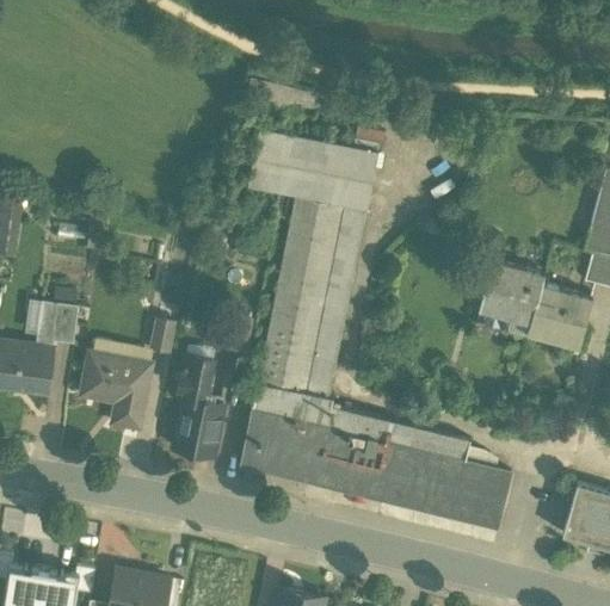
[(379,154),(258,130),(247,189),(294,198),(240,468),(497,531),(511,474),(464,463),(469,441),(331,407),(332,400),(328,400),(379,154)]
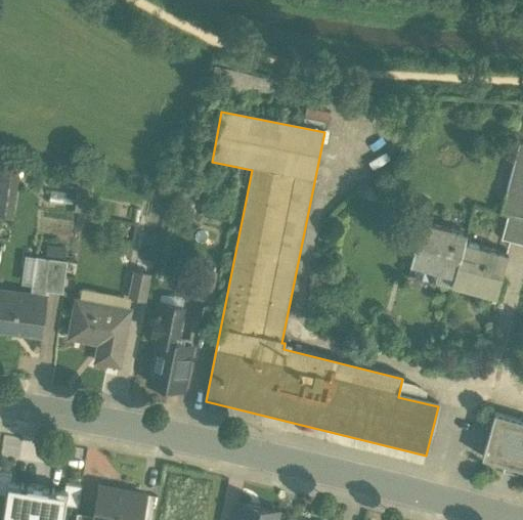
[(508,216),(522,219),(522,145),(517,144),(499,215),(508,216)]
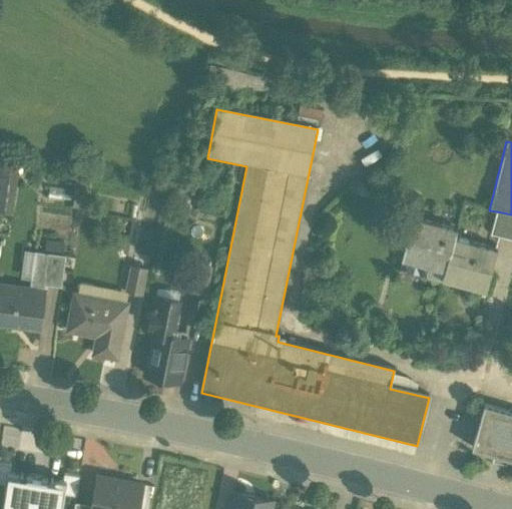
[(511,214),(497,211),(490,237),(511,242),(511,214)]
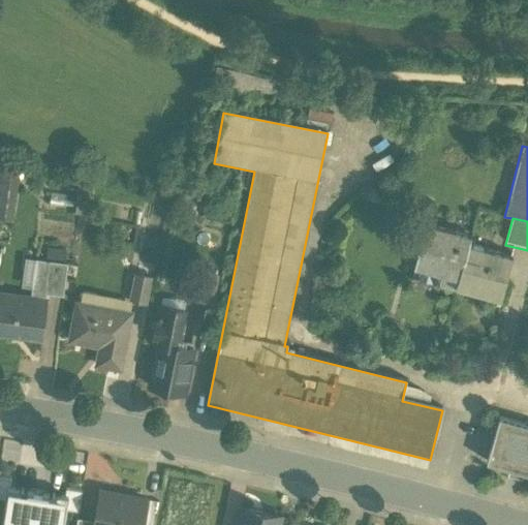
[(470,239),(426,226),(415,263),(442,270),(440,277),(458,282),(468,247),(470,239)]
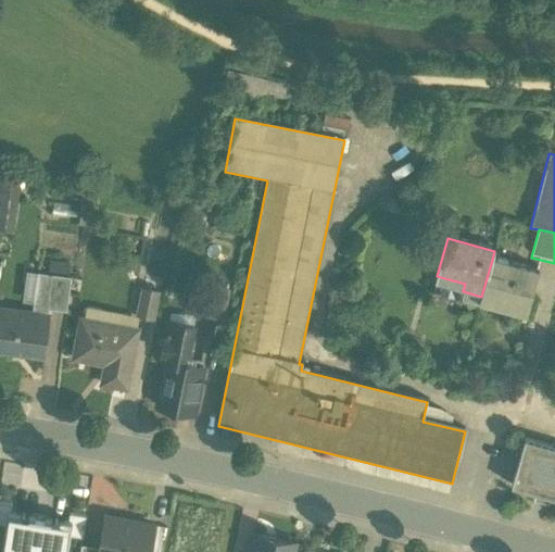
[(539,273),(492,260),(481,297),(481,299),(508,305),(506,313),(526,318),(539,273)]
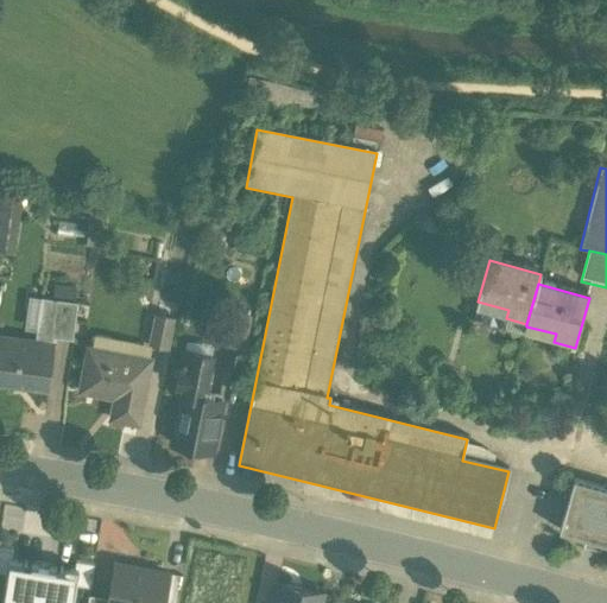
[(77,305),(57,303),(54,332),(54,341),(73,343),(77,305)]
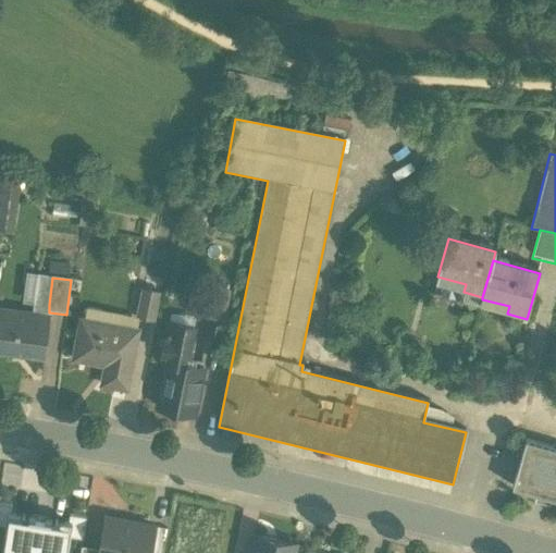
[(158,295),(144,292),(137,320),(152,323),(158,295)]
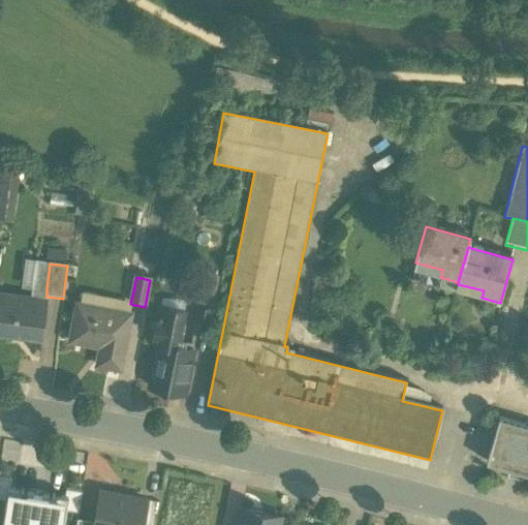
[(30,300),(0,296),(0,336),(11,338),(12,337),(41,341),(47,302),(47,297),(47,289),(32,287),(30,300)]
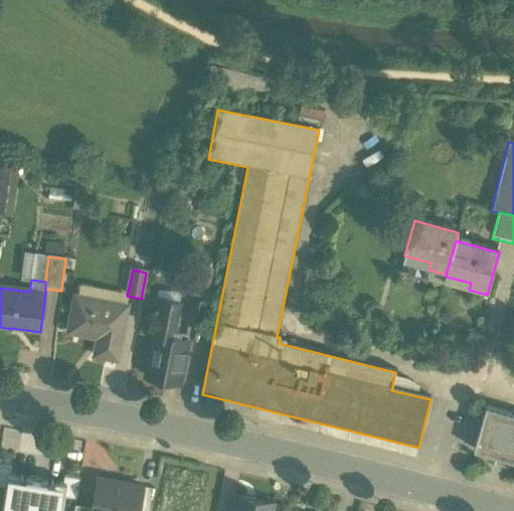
[(127,308),(75,298),(68,332),(99,338),(95,356),(117,360),(127,308)]
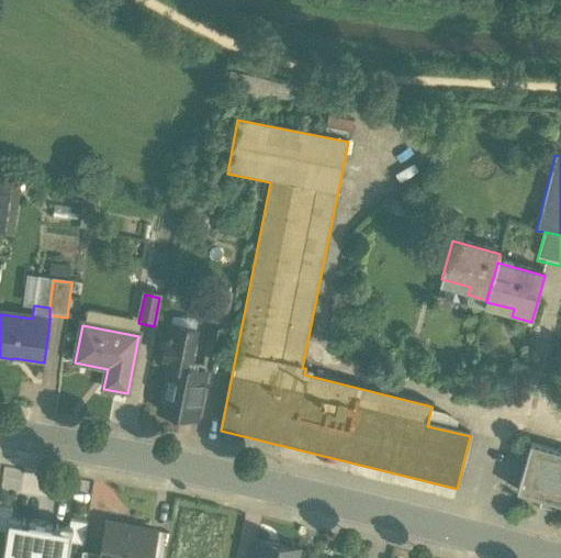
[(194,332),(170,326),(163,367),(168,368),(159,413),(195,421),(205,374),(188,370),(194,332)]
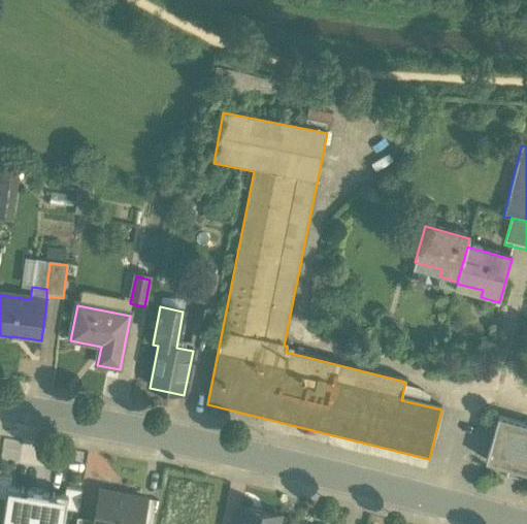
[(211,312),(197,308),(192,334),(206,336),(211,312)]
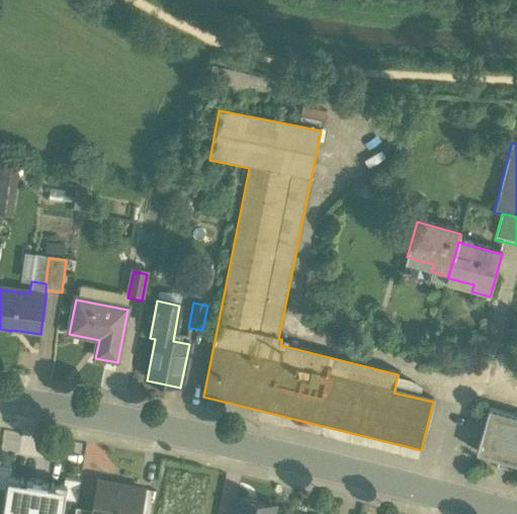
[(516,419),(489,412),(477,454),(516,465),(516,419)]
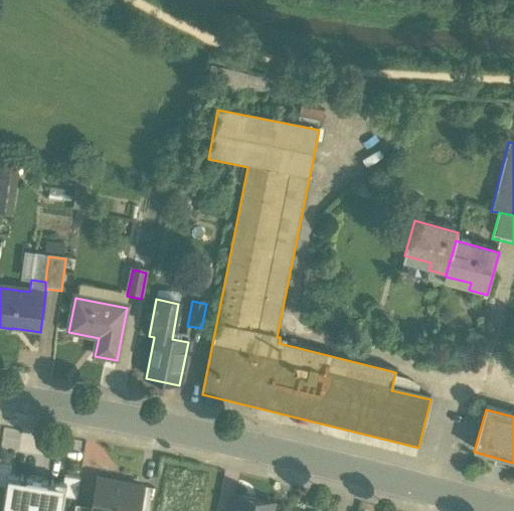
[(57,510),(61,487),(6,479),(1,510),(57,510)]
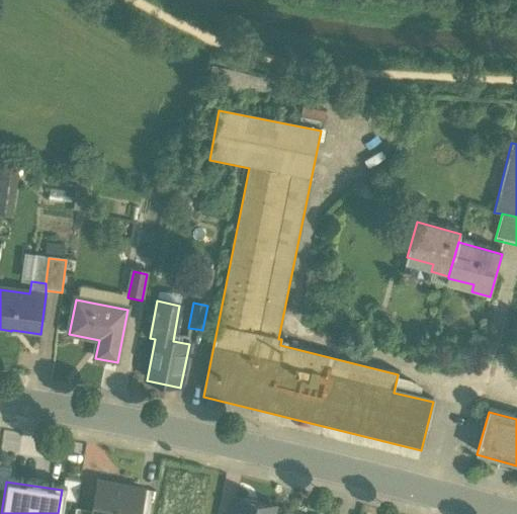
[(139,513),(143,492),(99,484),(93,513),(139,513)]
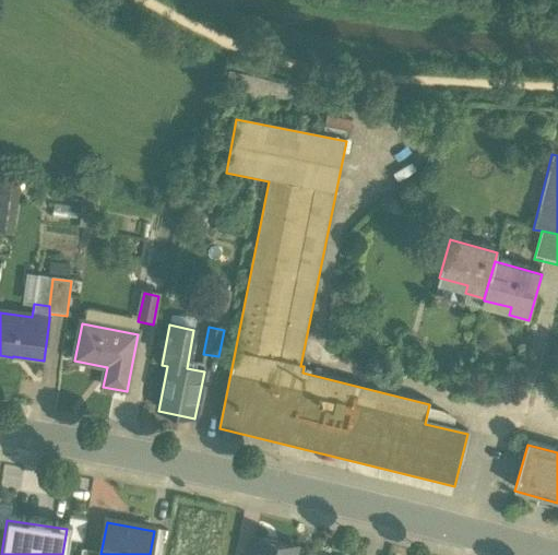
[(295,554),(296,550),(258,541),(253,554),(295,554)]
